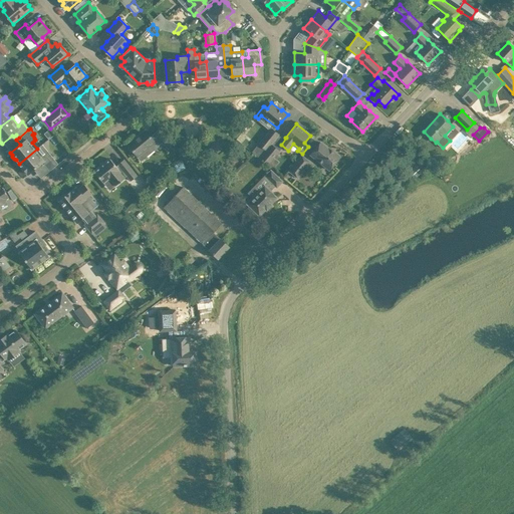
[(260,159),(271,145),(279,135),(271,129),(252,153),(260,159)]
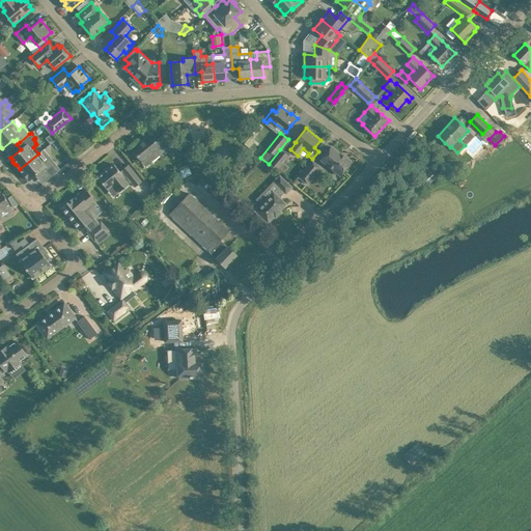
[(132,151),(132,154),(135,157),(136,157),(137,156),(143,163),(156,152),(159,156),(167,148),(173,154),(176,150),(178,148),(163,135),(157,142),(150,134),(132,149),(133,150),(132,151)]
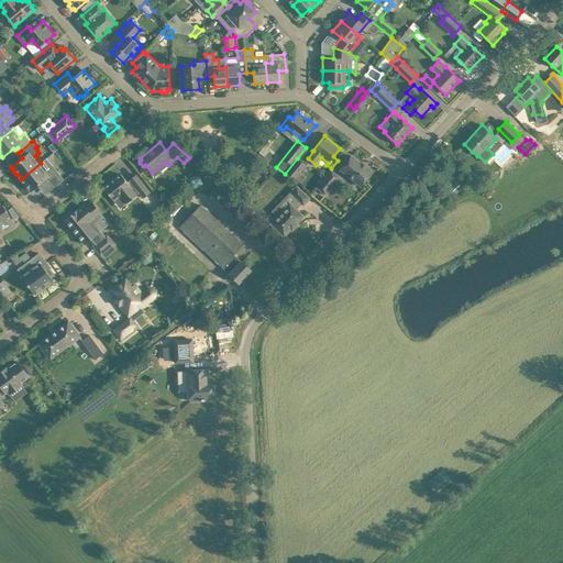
[(373,172),(365,165),(364,166),(351,156),(340,169),(361,186),(373,172)]
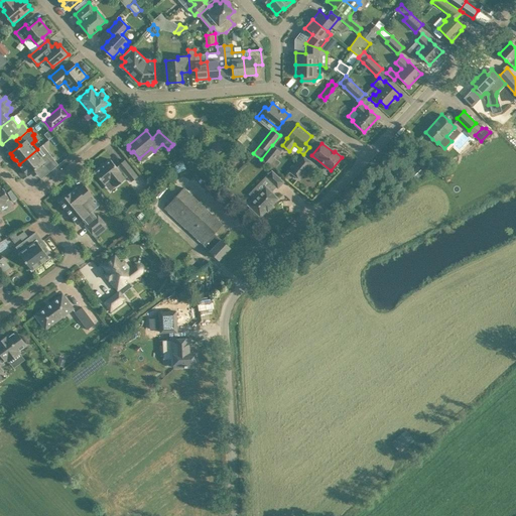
[(272,145),(261,159),(269,166),(281,152),(272,145)]
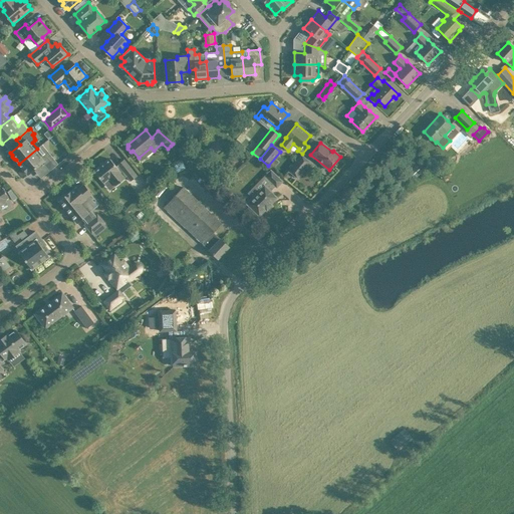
[(37,149),(19,164),(22,168),(22,170),(24,172),(26,173),(28,175),(43,162),(46,165),(54,159),(48,152),(43,156),(37,149)]
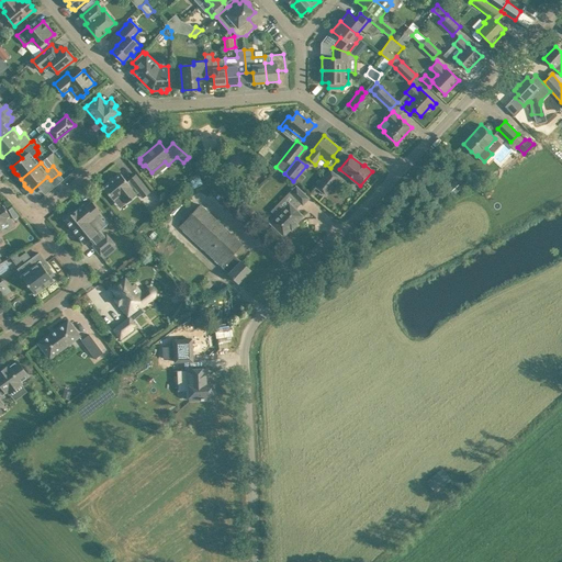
[(324,193),(338,177),(329,170),(316,187),(324,193)]
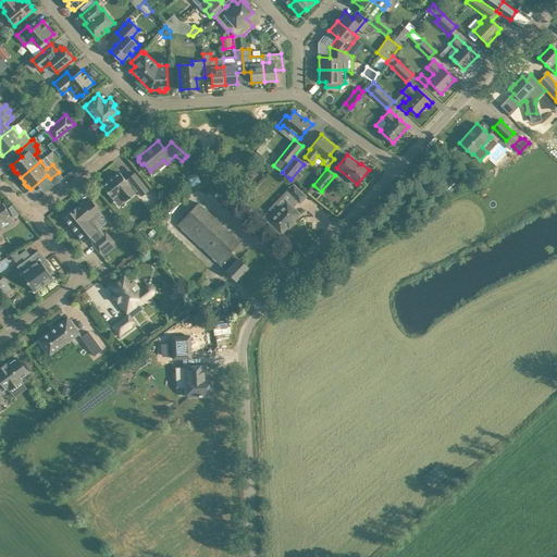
[(115,176),(102,186),(112,198),(119,193),(125,201),(135,193),(137,190),(141,196),(149,190),(134,173),(127,178),(128,178),(126,181),(120,172),(120,173),(119,172),(115,175),(115,176)]
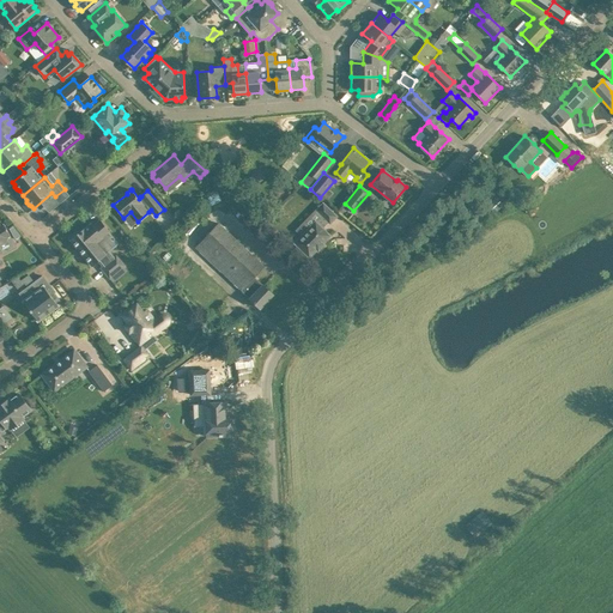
[(497,198),(489,205),(495,212),(503,205),(497,198)]
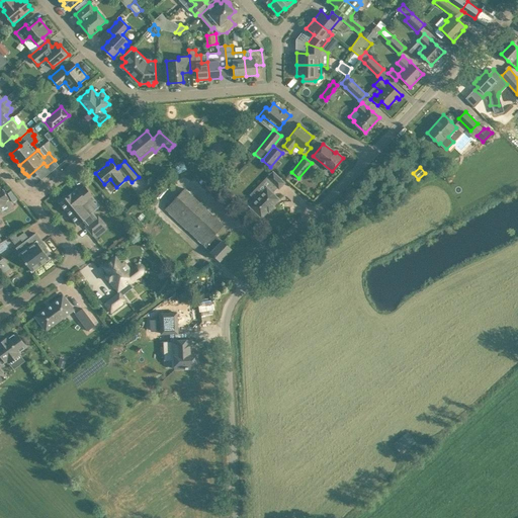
[(255,210),(253,212),(259,219),(260,217),(261,218),(267,210),(269,211),(274,206),(273,205),(279,199),(272,193),(278,187),(279,188),(284,183),(273,172),(268,177),(272,182),(262,192),(260,190),(253,197),(255,199),(249,205),(255,210)]
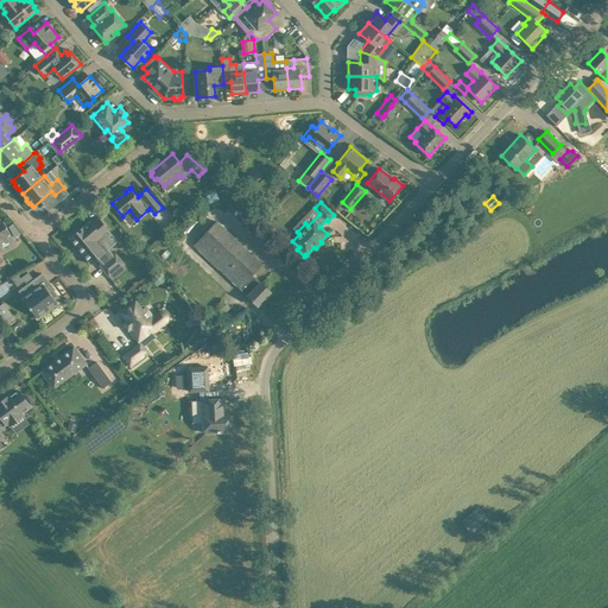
[(477,210),(470,216),(476,225),(483,219),(477,210)]
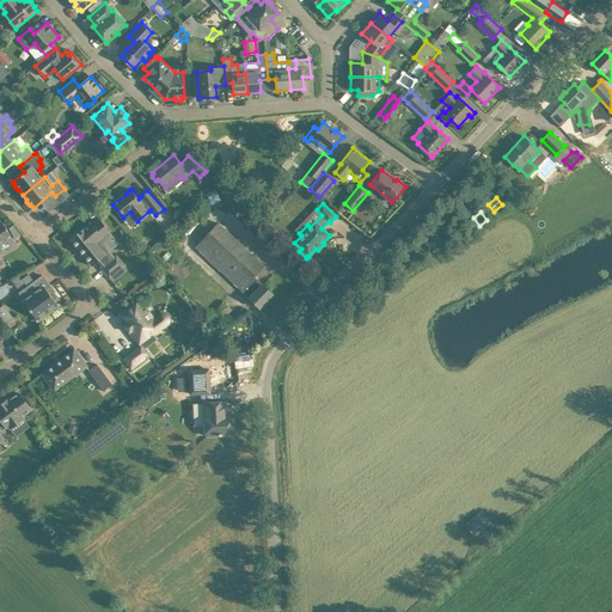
[(112,236),(109,231),(101,220),(93,225),(91,222),(85,228),(84,227),(78,232),(78,231),(72,236),(73,237),(71,239),(92,265),(105,254),(110,251),(103,243),(112,236)]
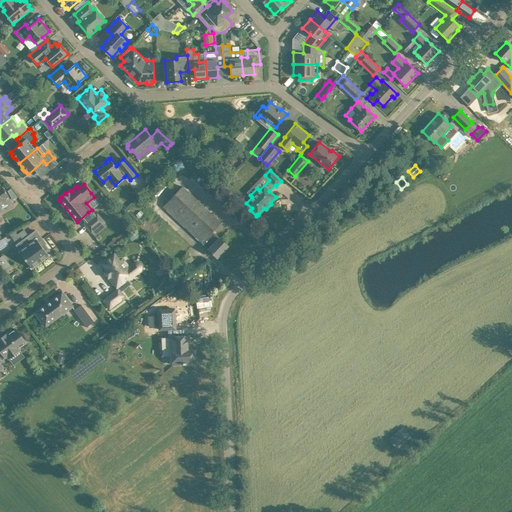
[(0,221),(2,221),(0,217),(0,211),(2,210),(0,206),(0,203),(7,200),(6,198),(9,196),(3,186),(0,188),(0,187),(0,221)]
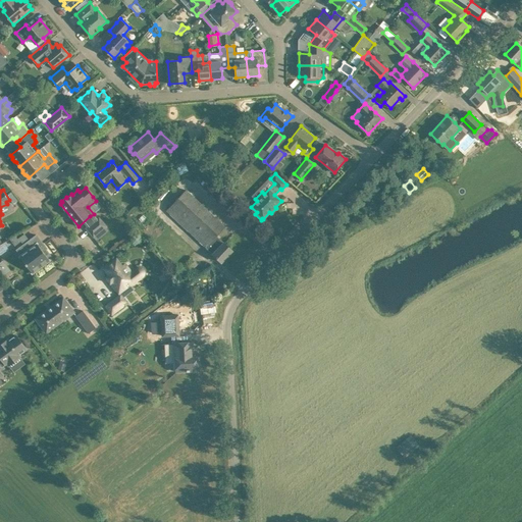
[(167,210),(214,256),(221,262),(232,251),(216,236),(225,226),(217,219),(187,190),(167,210)]
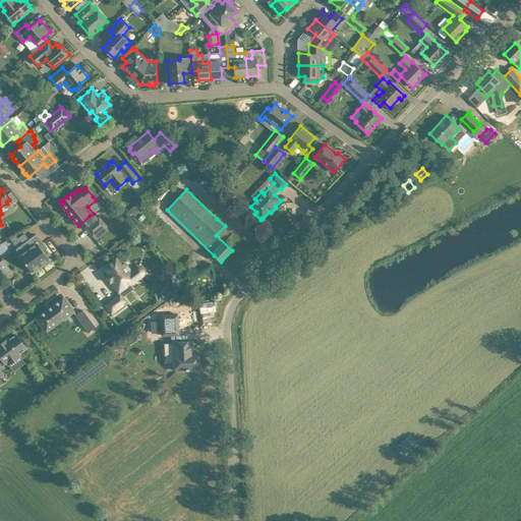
[(85,228),(94,236),(106,226),(99,217),(85,228)]
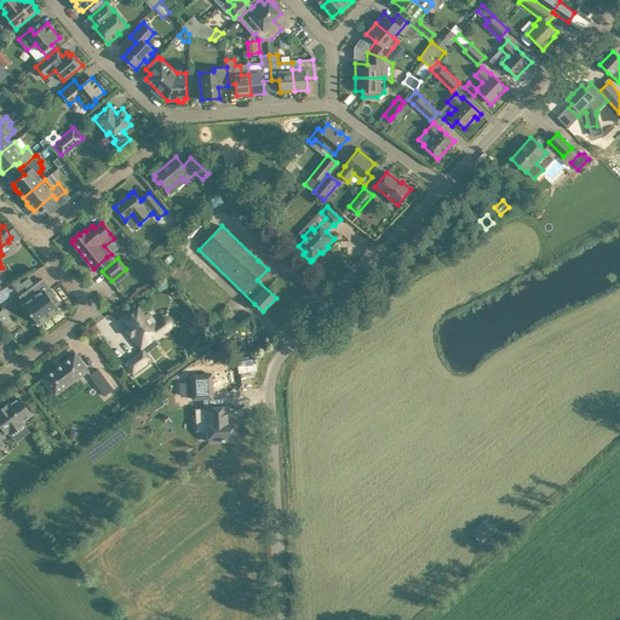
[(18,280),(12,285),(17,292),(24,287),(27,288),(33,283),(29,277),(21,283),(18,280)]
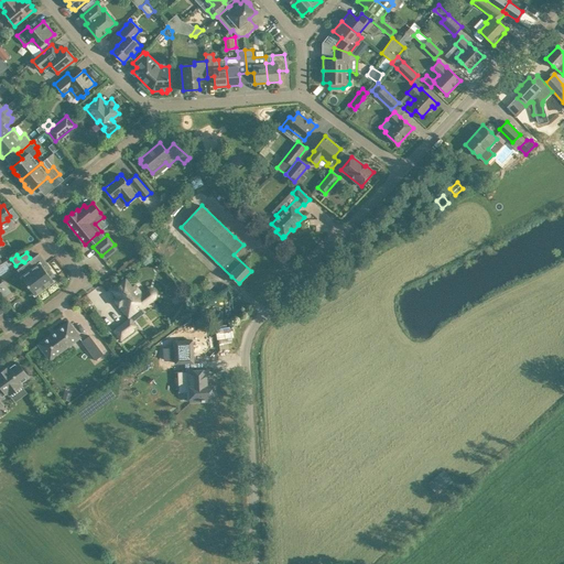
[(31,270),(22,278),(25,283),(24,284),(29,291),(31,289),(34,294),(53,281),(50,277),(53,273),(50,269),(51,268),(40,253),(26,263),(31,270)]
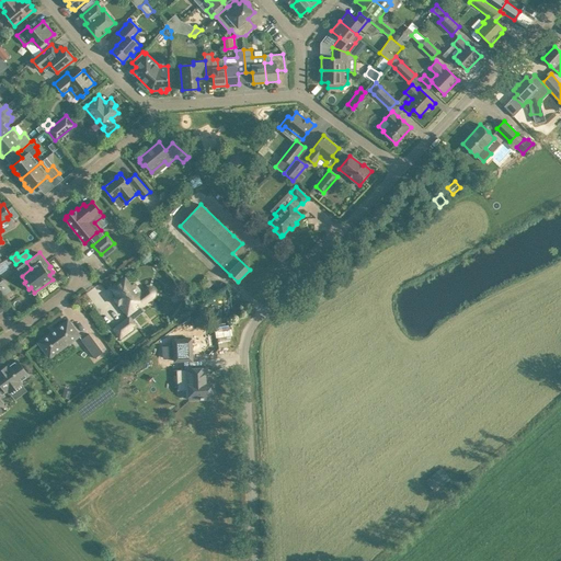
[(3,261),(0,263),(0,274),(9,268),(3,261)]
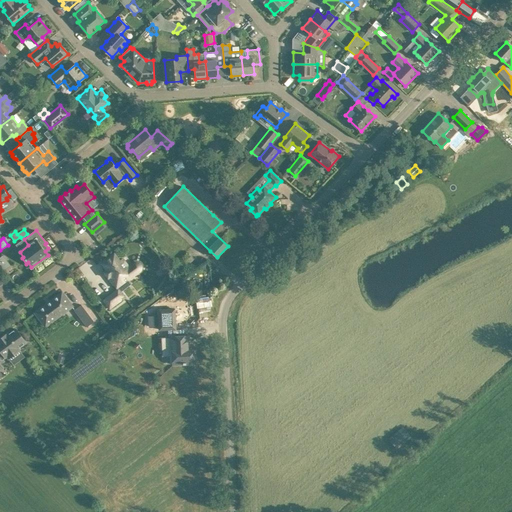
[(114,253),(101,263),(106,270),(103,272),(113,284),(114,284),(116,288),(128,279),(129,280),(141,271),(142,269),(142,266),(142,264),(140,262),(138,261),(134,261),(132,262),(128,266),(123,259),(120,261),(114,253)]
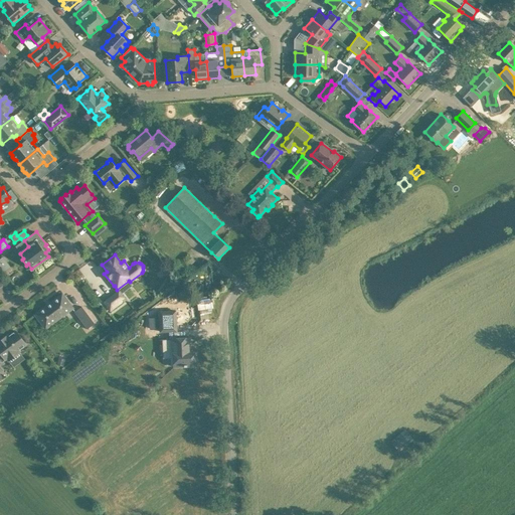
[(183,273),(194,261),(188,254),(176,267),(183,273)]
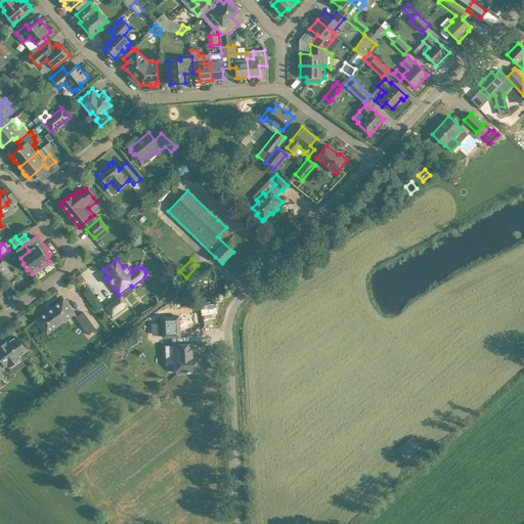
[(121,296),(105,307),(113,316),(123,308),(122,306),(125,303),(121,296)]
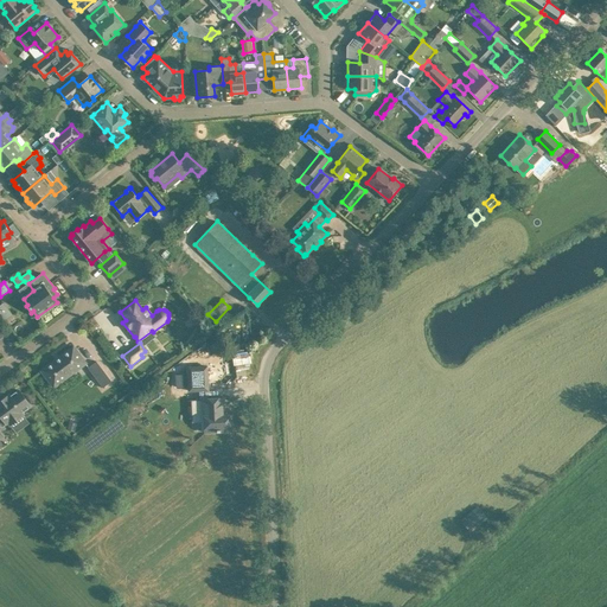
[(74,346),(42,370),(53,387),(85,363),(74,346)]
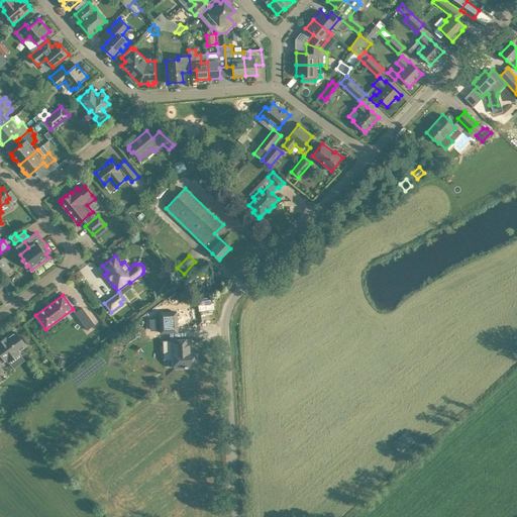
[(82,307),(75,313),(88,330),(95,324),(82,307)]
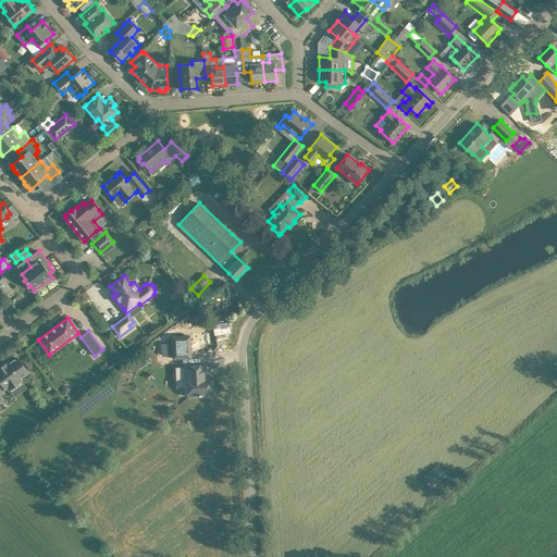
[(189,336),(172,337),(173,358),(183,358),(183,367),(175,367),(176,384),(188,383),(188,396),(199,396),(202,396),(202,395),(212,395),(211,381),(205,382),(203,373),(203,366),(188,367),(187,358),(190,358),(189,336)]
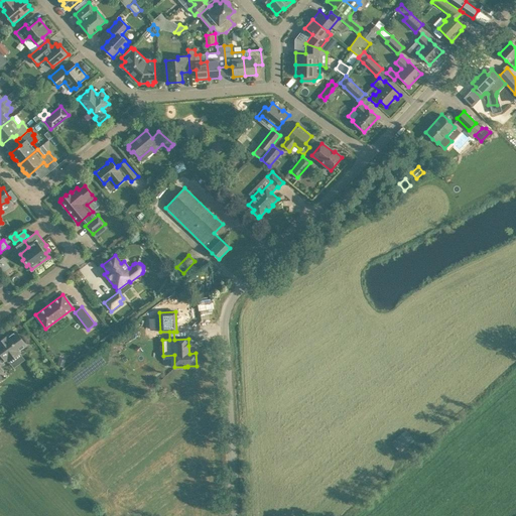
[(18,350),(26,344),(16,332),(8,338),(7,336),(0,341),(0,353),(0,359),(2,362),(7,359),(8,361),(20,353),(18,350)]
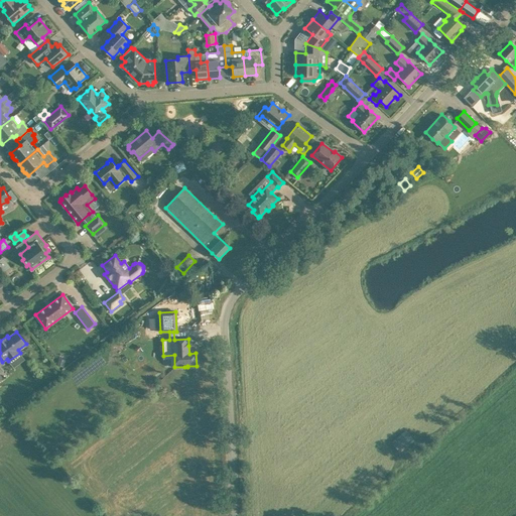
[(112,342),(106,347),(110,352),(116,347),(112,342)]
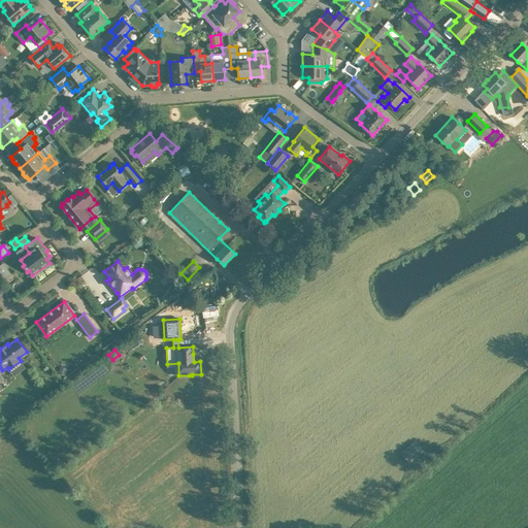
[(152,364),(136,368),(139,378),(154,375),(152,364)]
